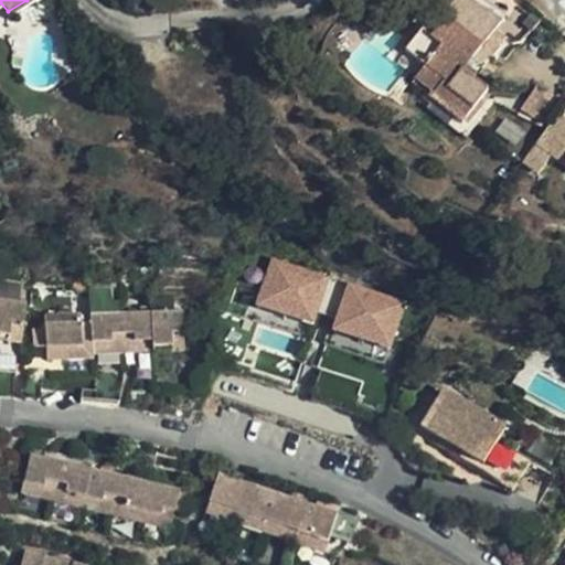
[(464,74),(493,33),(450,7),(439,20),(443,22),(432,36),(423,29),(405,52),(425,67),(412,86),(462,125),(487,93),(464,74)]
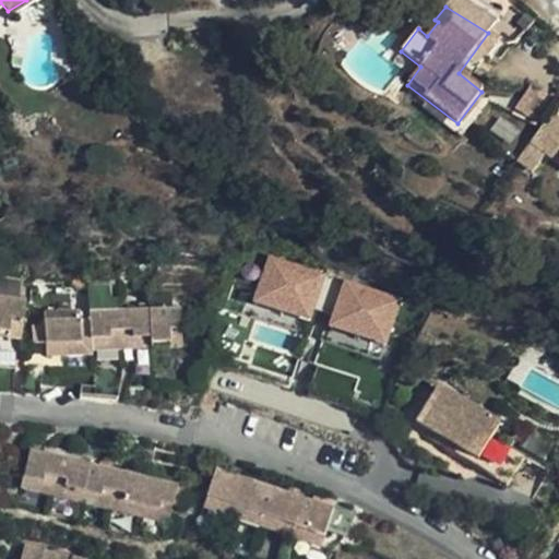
[(328,268),(273,253),(260,301),(314,317),(328,268)]
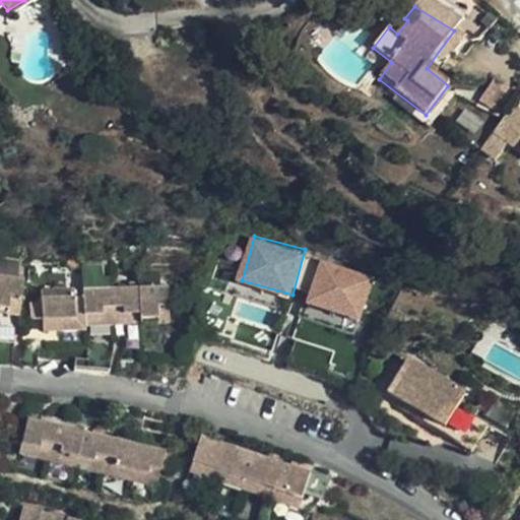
[(375,269),(324,255),(312,301),(362,314),(375,269)]
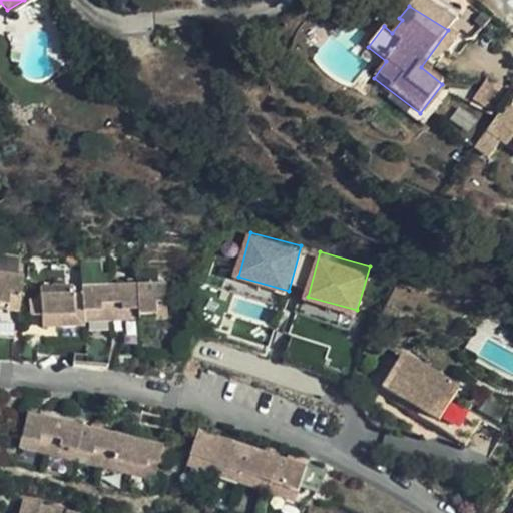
[(24,272),(0,269),(0,299),(21,302),(24,272)]
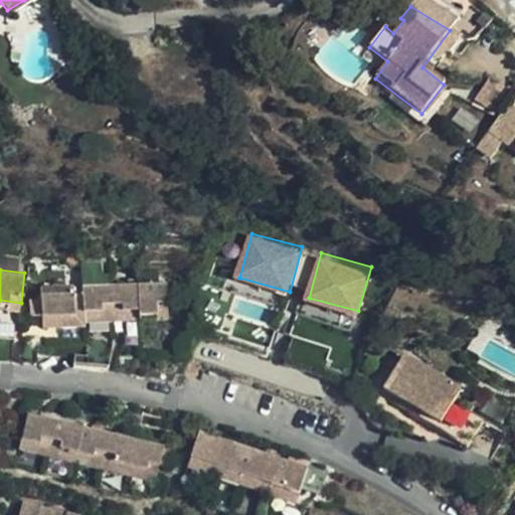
[(168,279),(140,280),(141,309),(169,307),(168,279)]
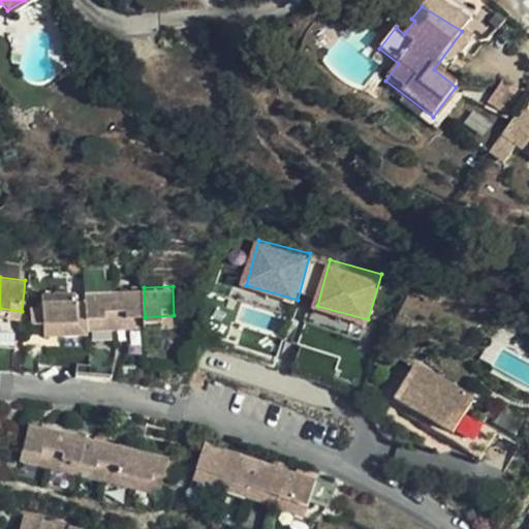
[(145,317),(144,287),(115,289),(117,319),(145,317)]
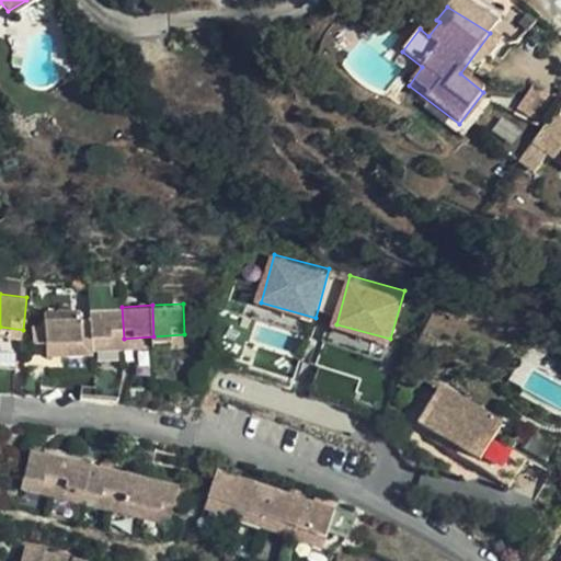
[(124,339),(122,307),(93,309),(94,341),(124,339)]
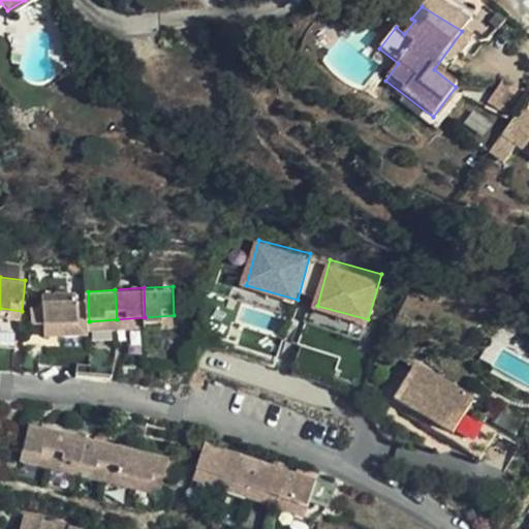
[(89,321),(88,291),(42,293),(44,323),(61,322),(89,321)]
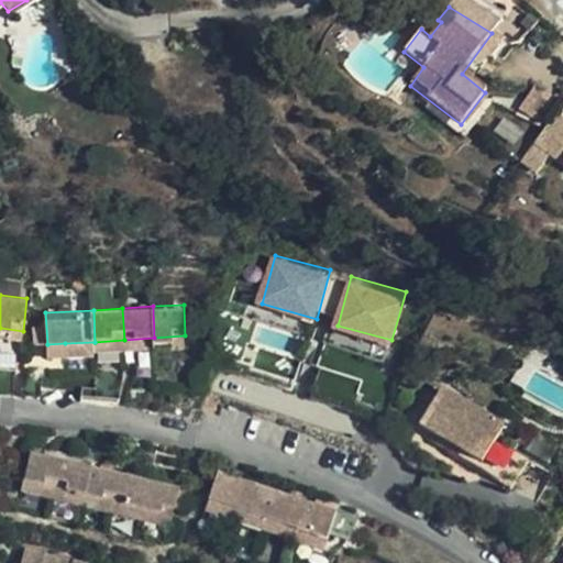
[(23,331),(0,328),(0,337),(22,340),(23,331)]
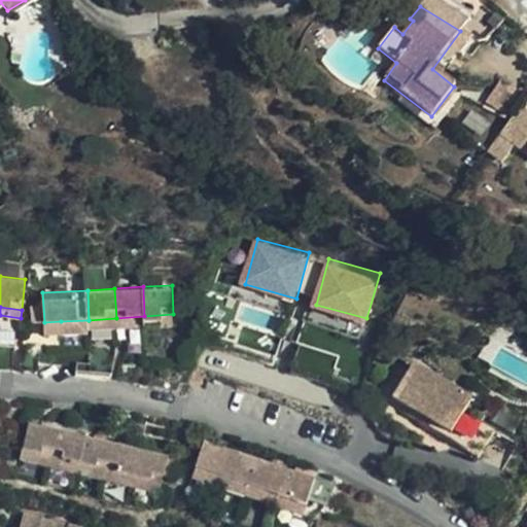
[(173,314),(144,316),(145,327),(174,326),(173,314)]
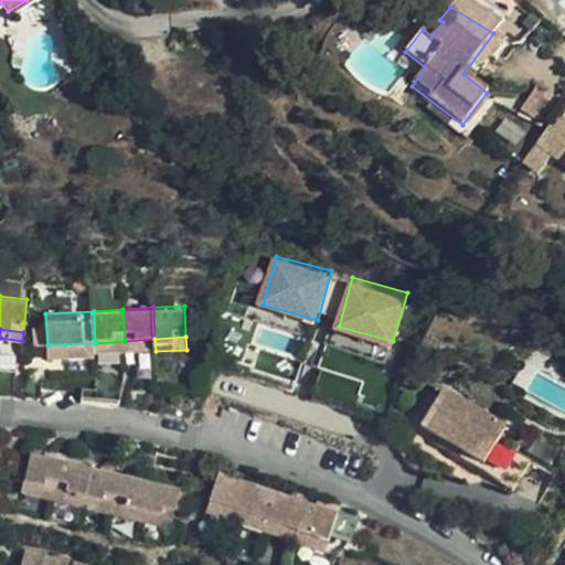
[(156,351),(155,339),(125,341),(125,353),(156,351)]
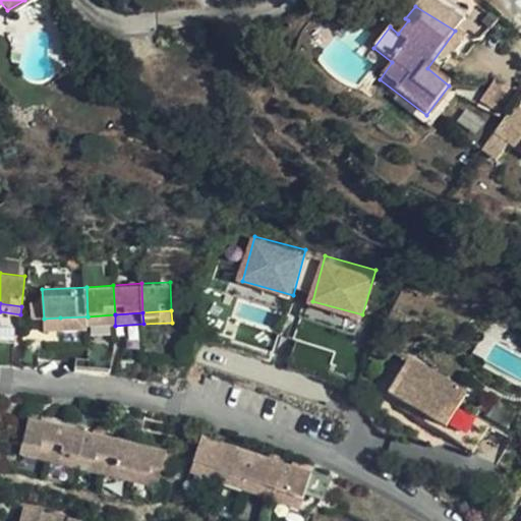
[(115,326),(115,314),(88,316),(88,327),(115,326)]
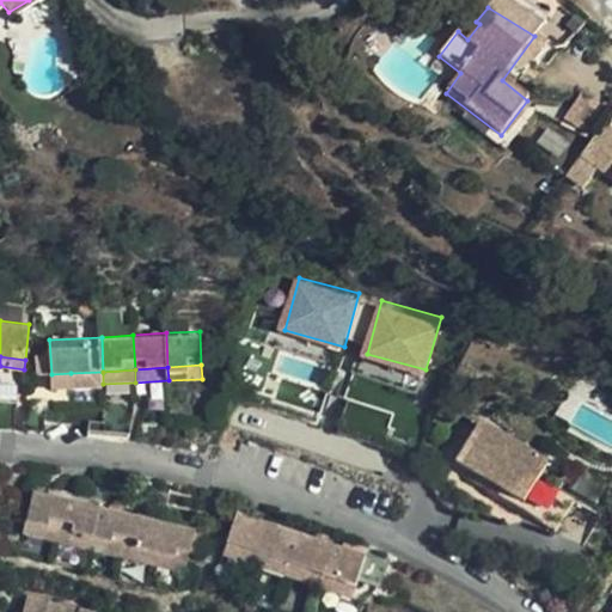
[(103,372),(71,373),(71,386),(103,384),(103,372)]
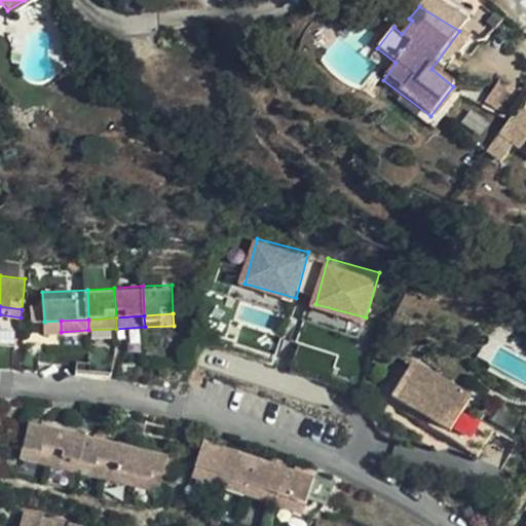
[(134,380),(143,350),(125,346),(118,376),(134,380)]
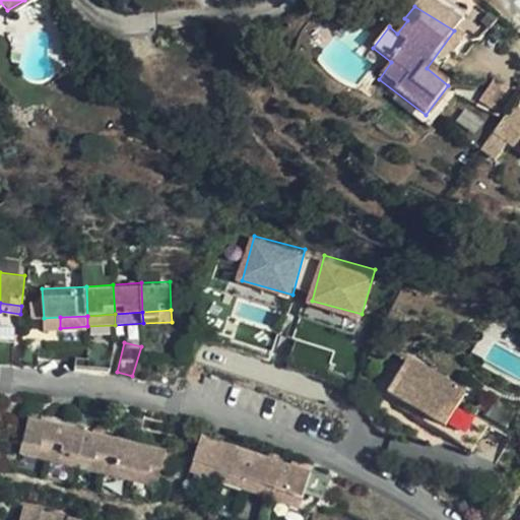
[(406,401),(425,411),(430,404),(410,394),(406,401)]
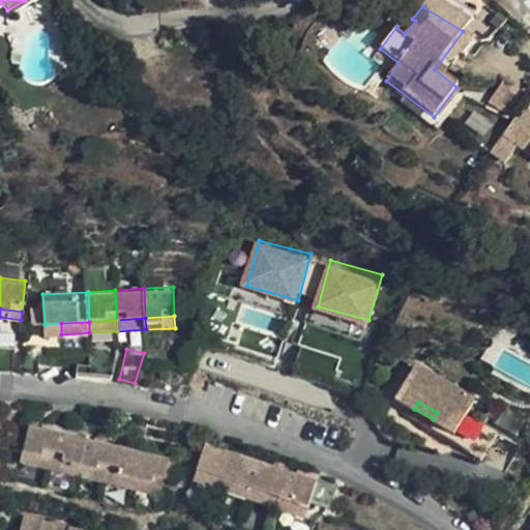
[(52,460),(59,430),(30,423),(23,453),(52,460)]
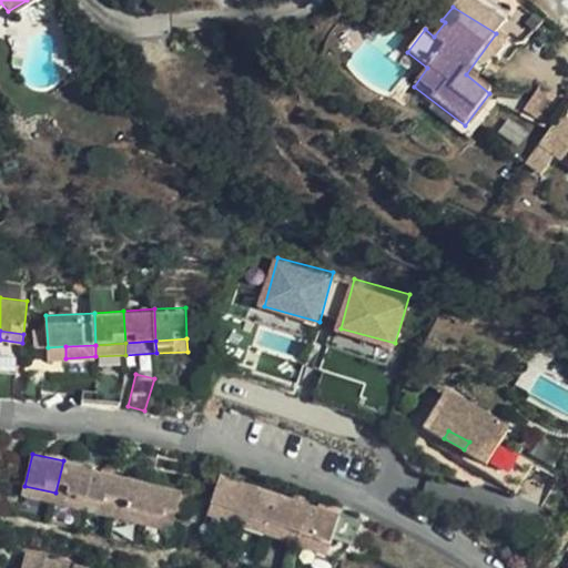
[(84,499),(92,467),(63,460),(56,493),(84,499)]
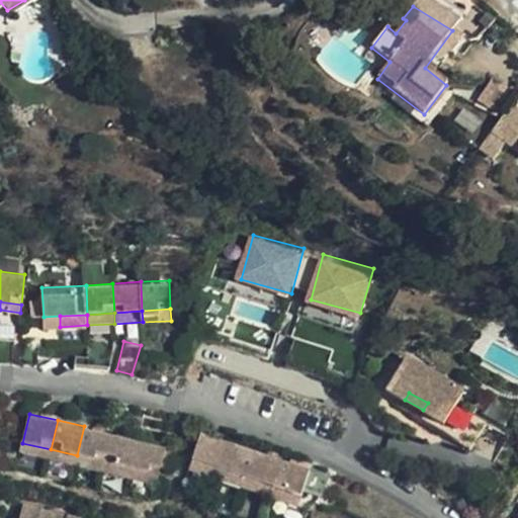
[(105,462),(112,433),(84,426),(77,455),(105,462)]
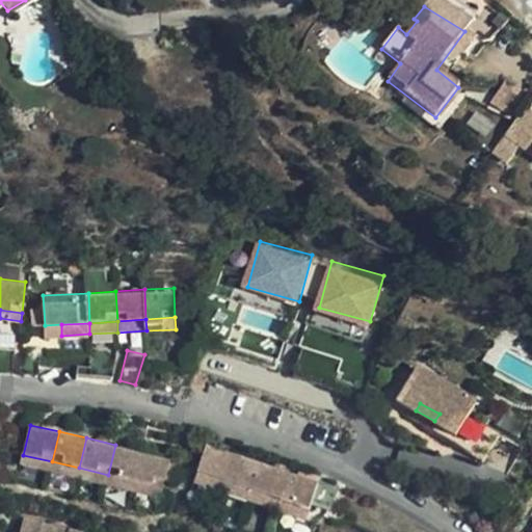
[(136,481),(143,451),(115,445),(108,475),(136,481)]
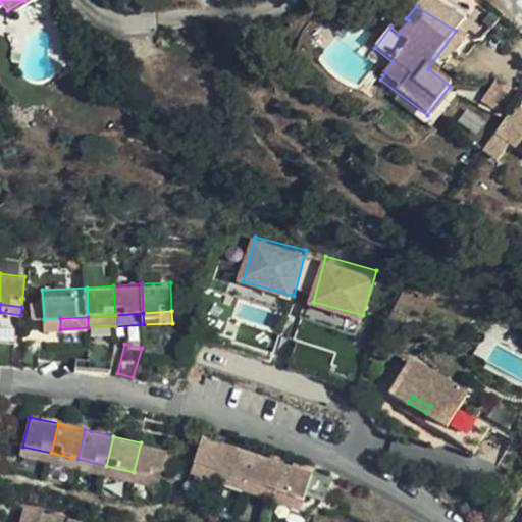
[(223,474),(231,447),(204,437),(195,465),(223,474)]
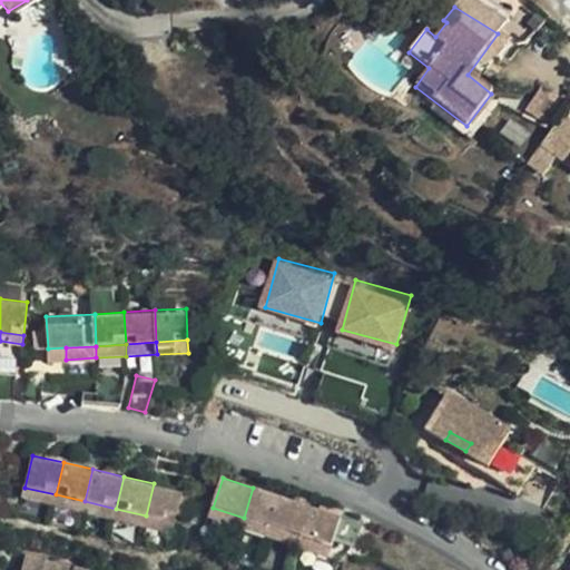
[(184,491),(154,483),(146,516),(176,523),(184,491)]
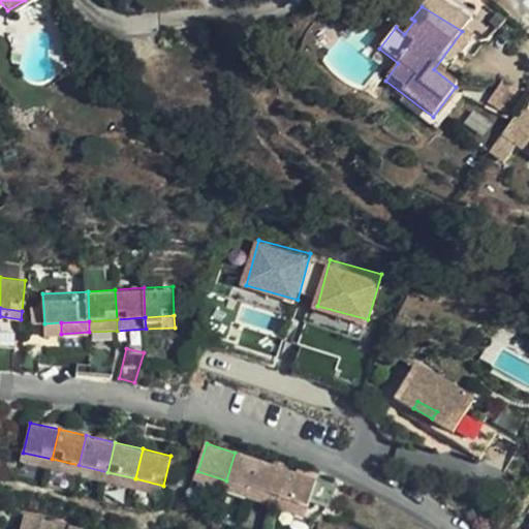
[(50,467),(52,459),(23,453),(22,461),(50,467)]
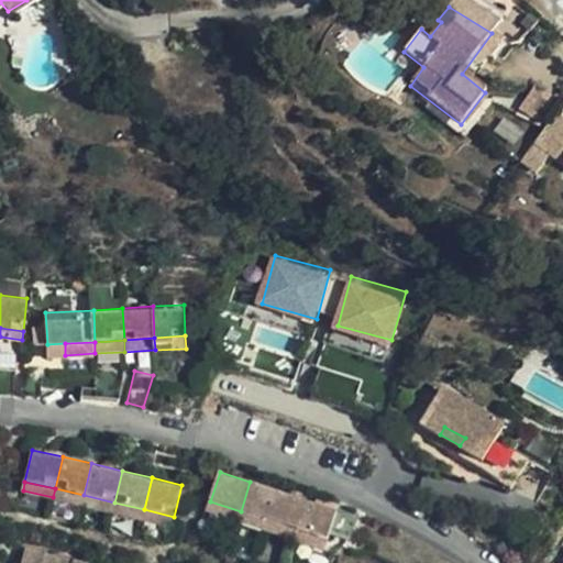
[(269,521),(279,492),(250,482),(241,511),(269,521)]
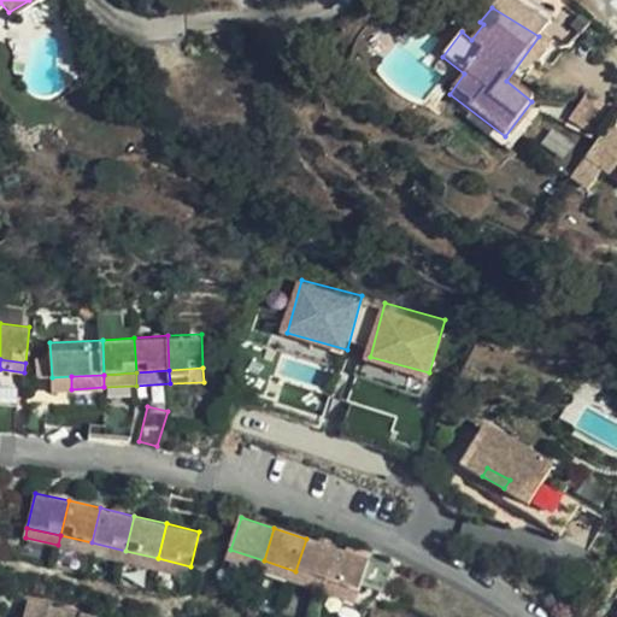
[(89,552),(92,542),(60,535),(58,545),(89,552)]
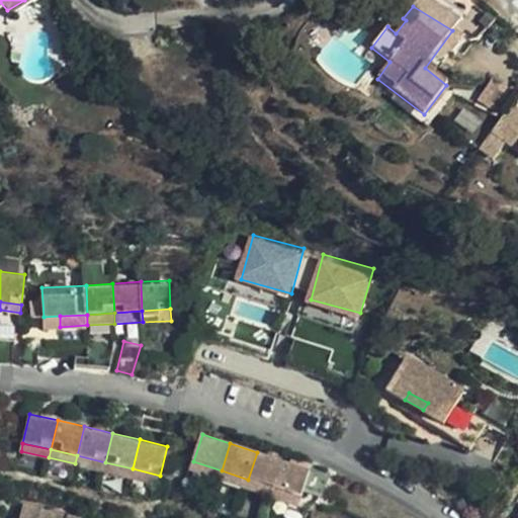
[(276,489),(285,461),(257,452),(248,480),(276,489)]
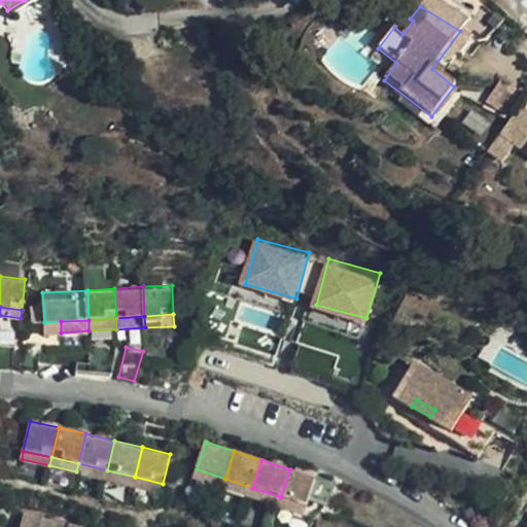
[(105,479),(107,470),(78,463),(76,471),(105,479)]
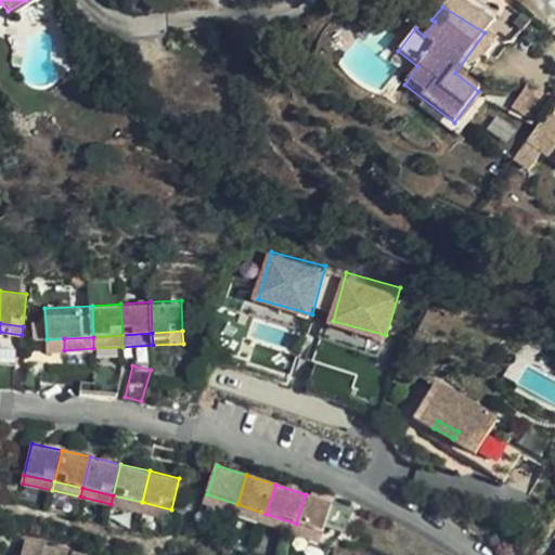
[(235,513),(237,504),(207,494),(204,502),(235,513)]
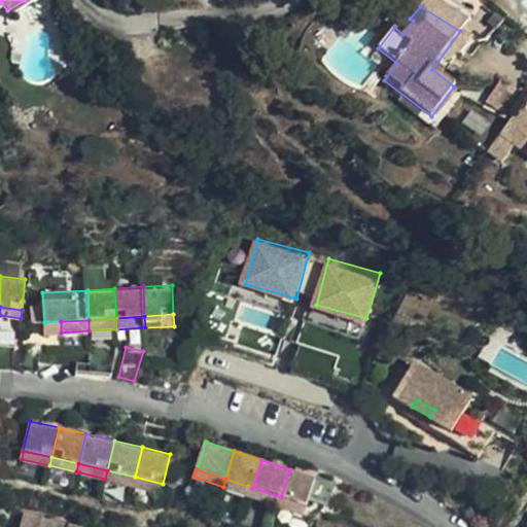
[(318,479),(290,469),(281,497),(308,506),(318,479)]
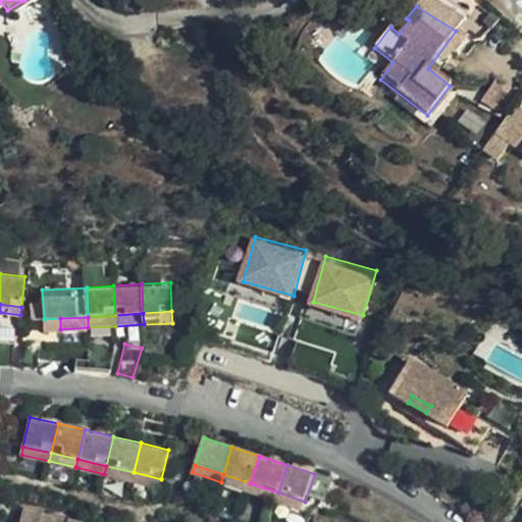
[(132,480),(134,472),(106,466),(104,474),(132,480)]
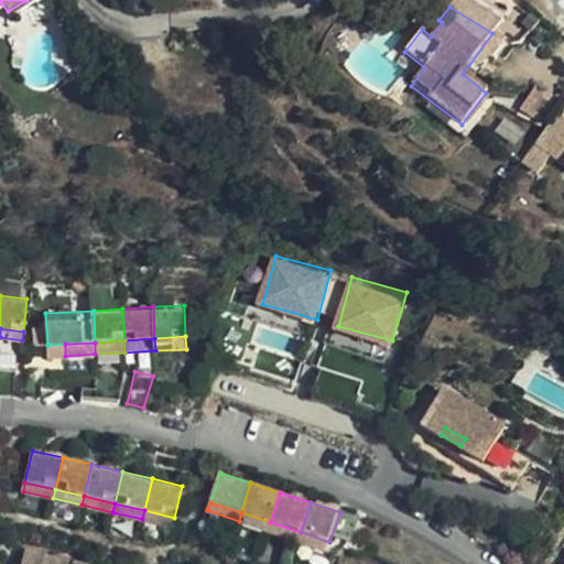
[(174,518),(144,510),(142,519),(172,525),(174,518)]
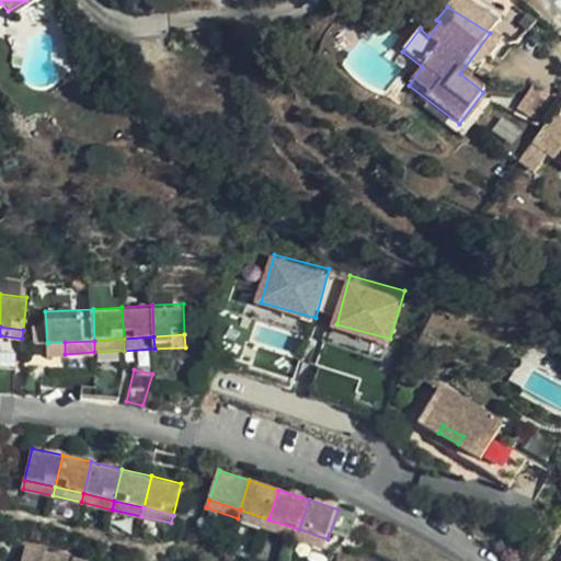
[(266,527),(268,519),(240,510),(238,518),(266,527)]
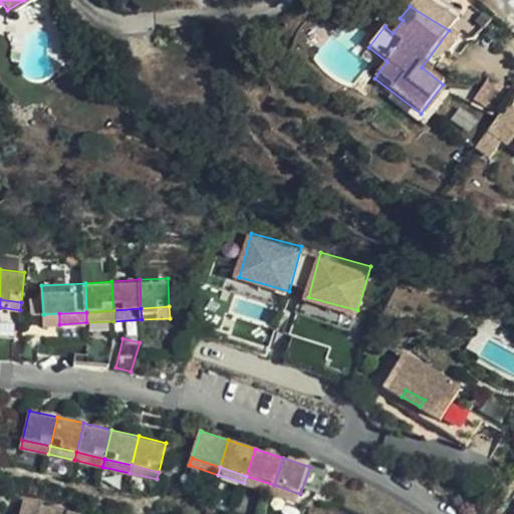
[(272,493),(274,485),(246,476),(244,483),(272,493)]
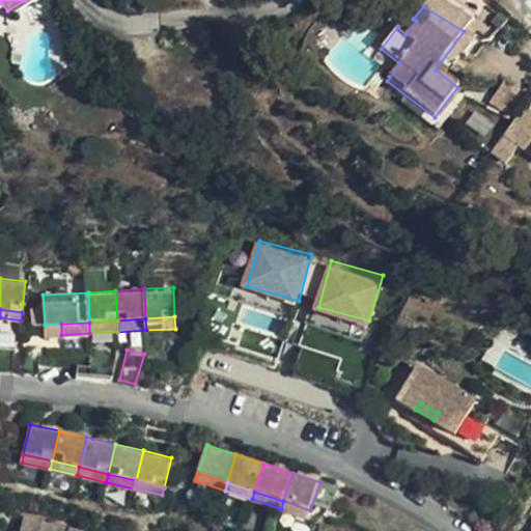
[(310,510),(283,501),(281,509),(308,519),(310,510)]
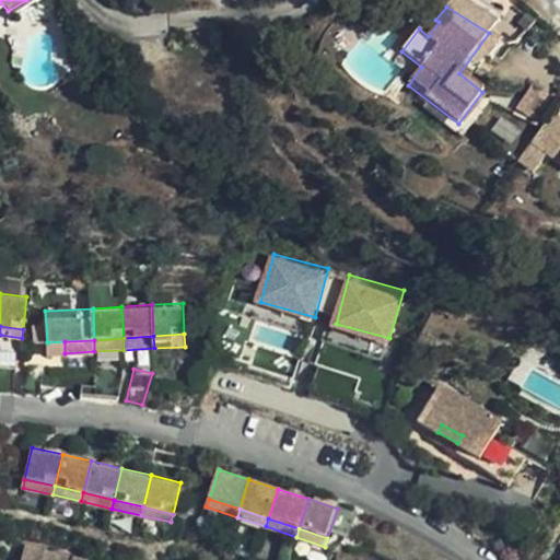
[(58,559),(60,550),(28,541),(23,559),(58,559)]
